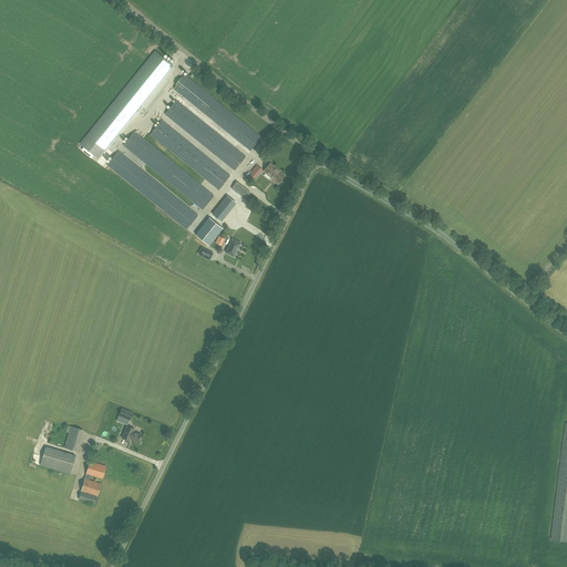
[(99,158),(174,65),(155,51),(80,144),(81,144),(99,158)]
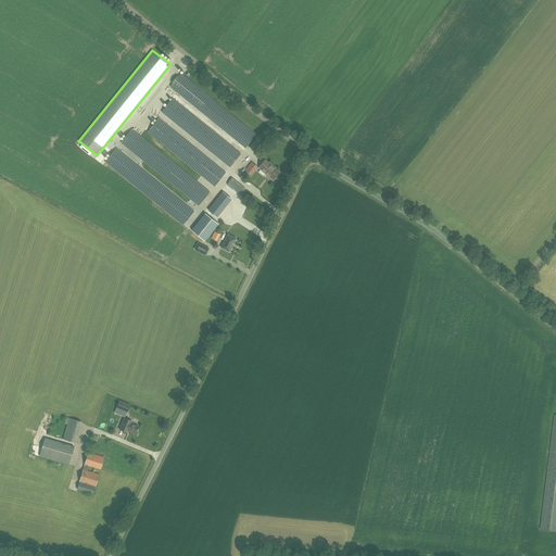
[(256,135),(181,74),(171,87),(245,148),(256,135)]
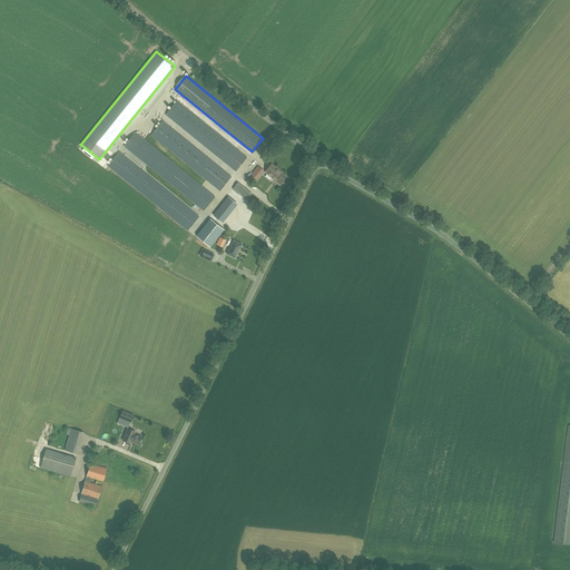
[(166,115),(236,172),(247,158),(177,101),(166,115)]
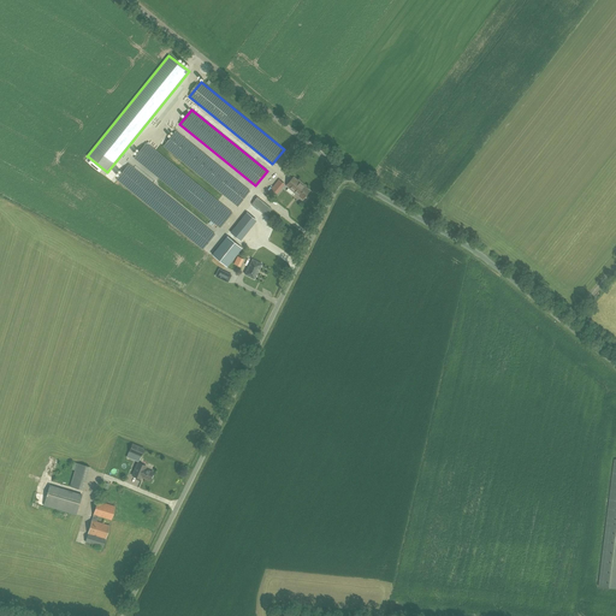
[(238,206),(250,191),(176,131),(164,146),(238,206)]
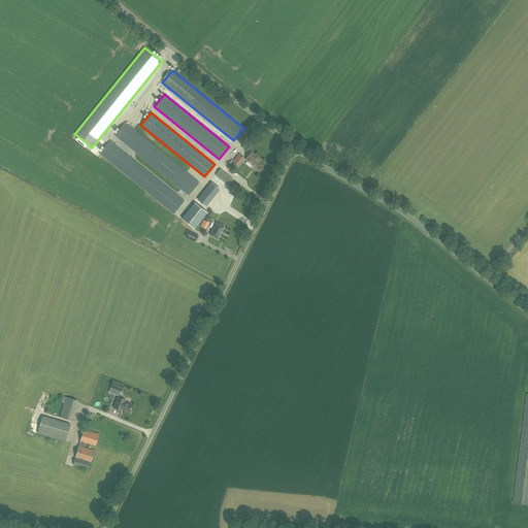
[(199,183),(126,123),(116,135),(190,195),(199,183)]
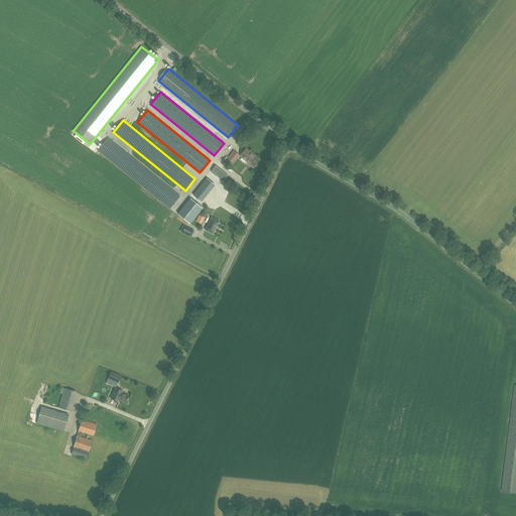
[(170,209),(180,197),(108,138),(98,150),(170,209)]
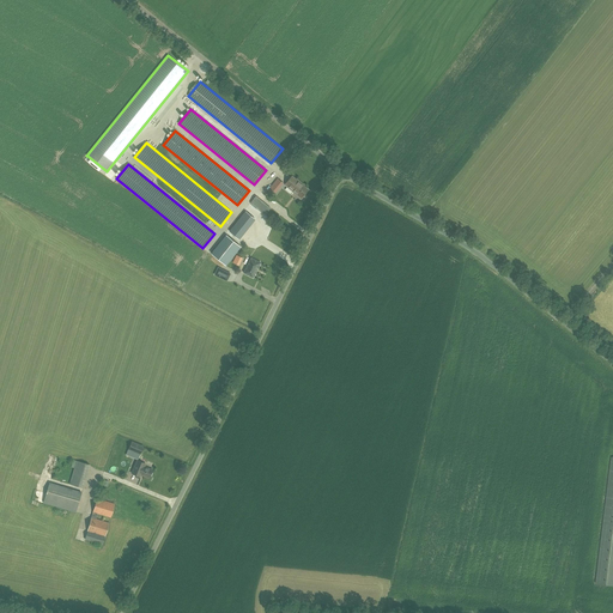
[(114,181),(121,173),(115,167),(108,175),(114,181)]
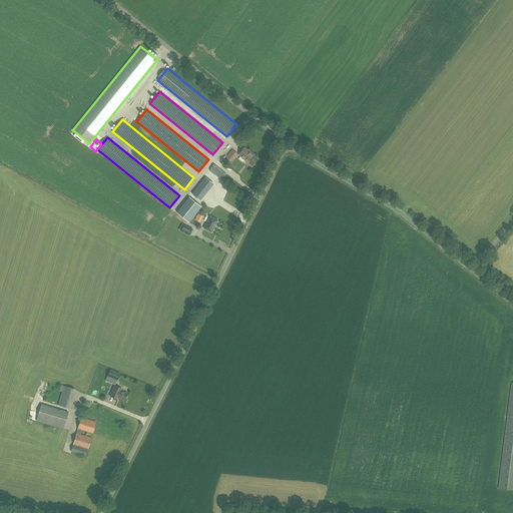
[(238,154),(252,165),(259,158),(254,155),(248,149),(247,150),(244,147),(238,154)]
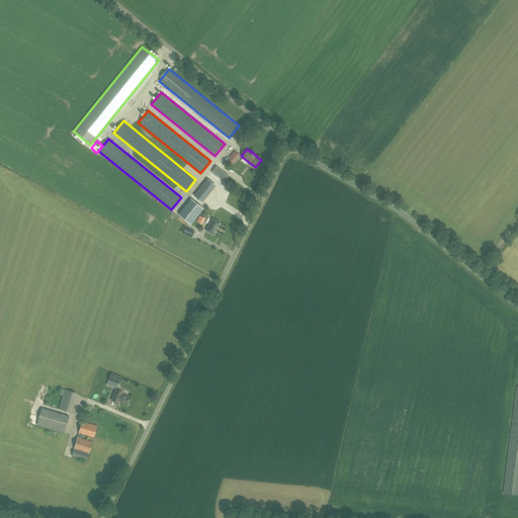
[(211,171),(225,182),(229,176),(217,166),(211,171)]
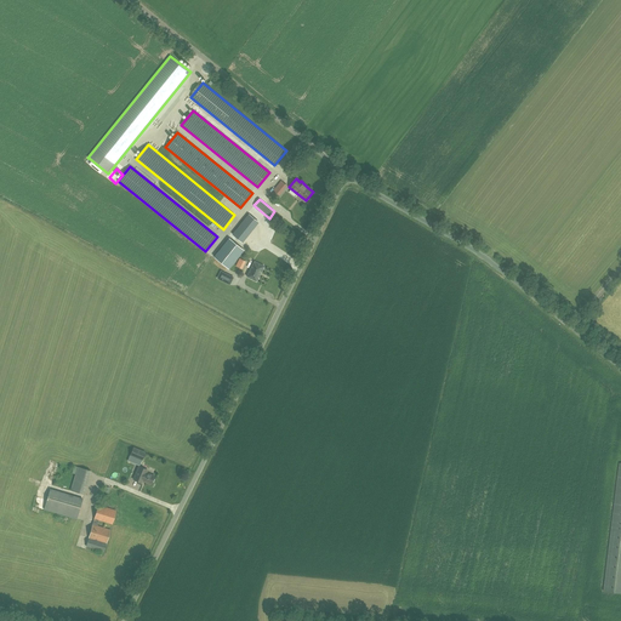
[(249,215),(233,234),(243,241),(258,222),(249,215)]
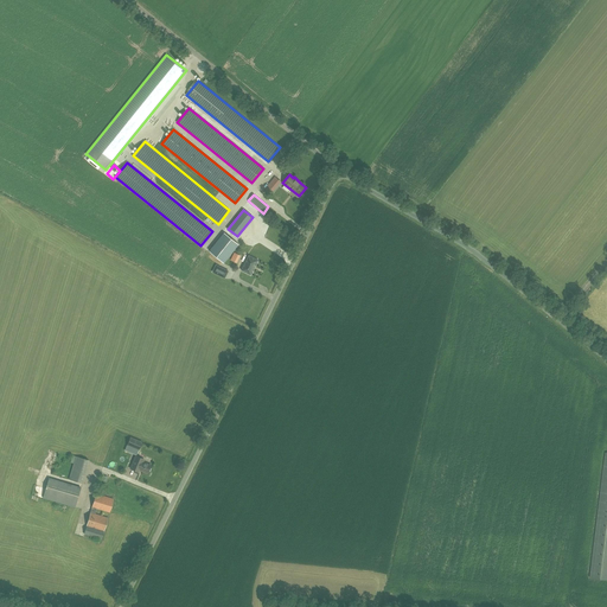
[(223,235),(209,253),(224,264),(238,247),(223,235)]
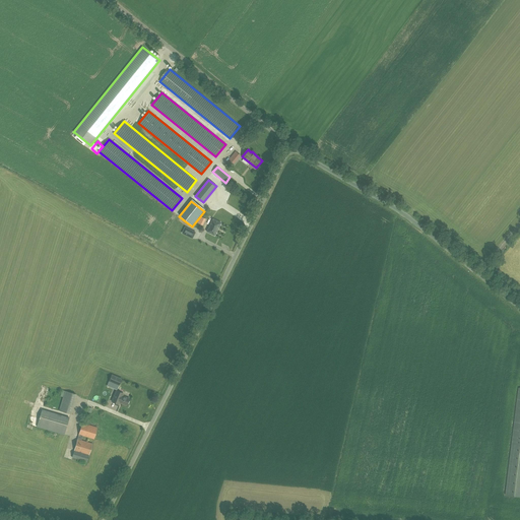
[(221,223),(213,219),(207,232),(215,236),(221,223)]
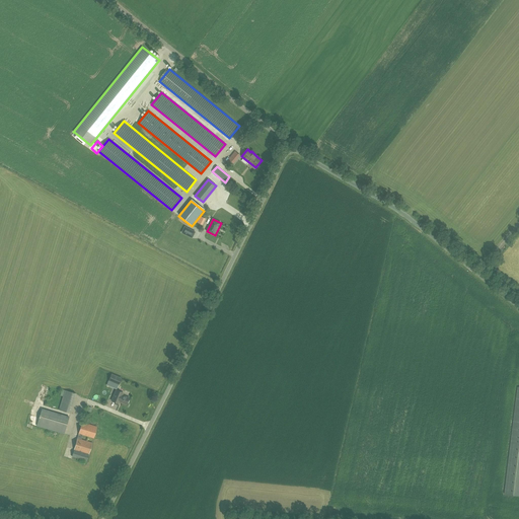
[(196,232),(186,227),(182,232),(193,237),(196,232)]
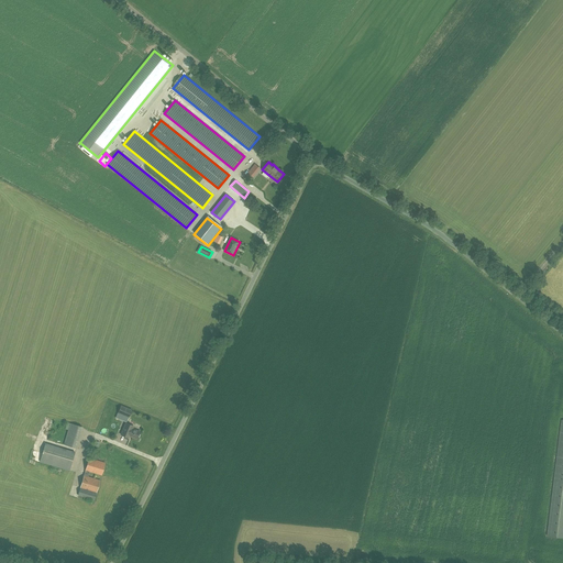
[(131,410),(121,406),(118,414),(129,418),(131,410)]
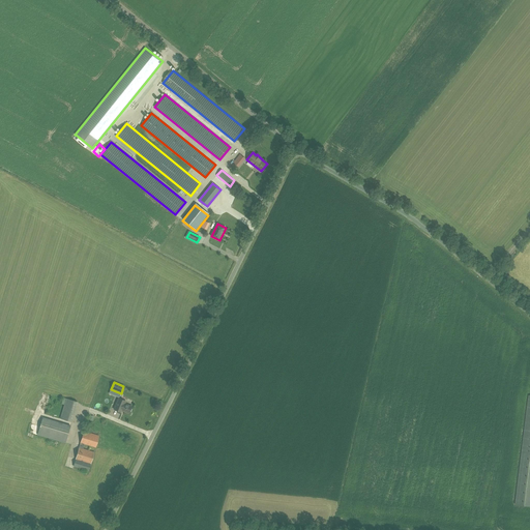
[(529,394),(528,395),(516,504),(529,505),(529,394)]
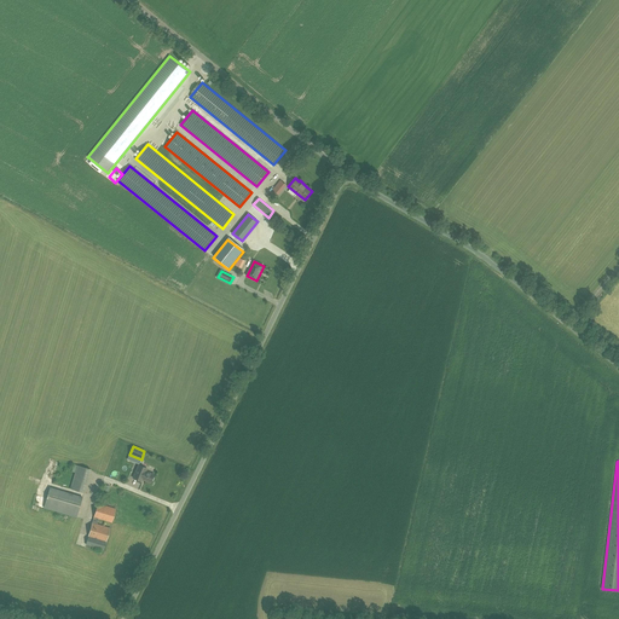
[(142,481),(143,479),(145,480),(145,481),(150,482),(154,474),(146,472),(148,468),(138,464),(133,478),(142,481)]
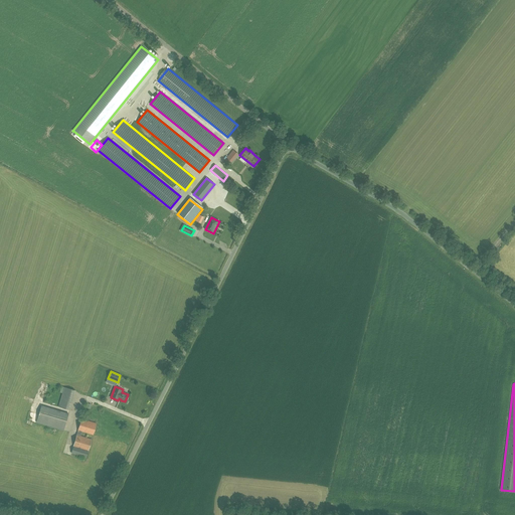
[(69,410),(75,390),(64,387),(58,406),(69,410)]
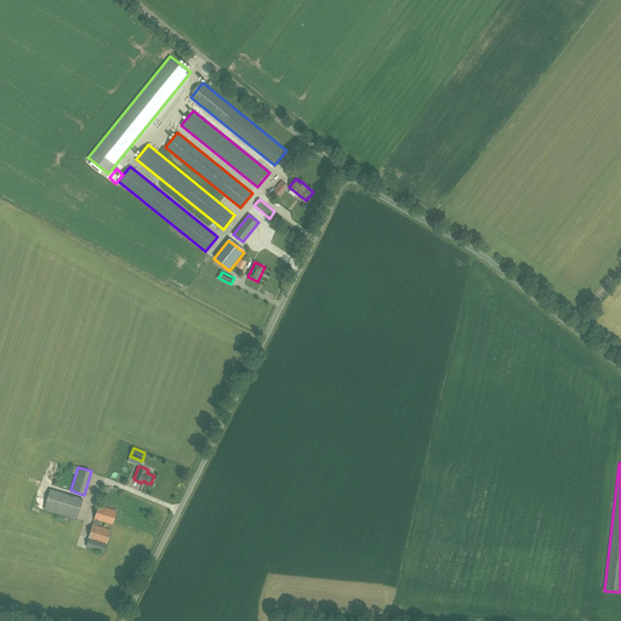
[(77,519),(84,499),(50,489),(44,510),(77,519)]
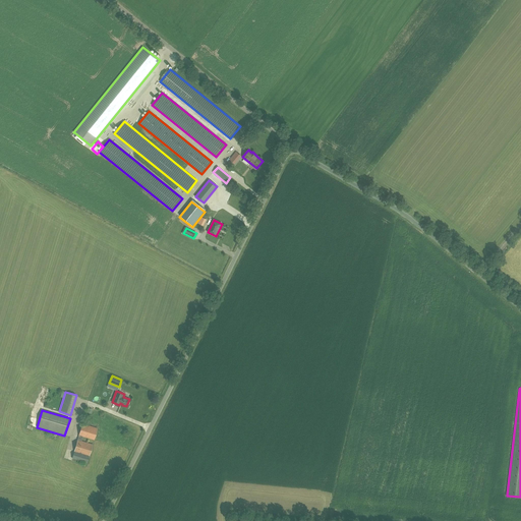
[(82,437),(94,440),(95,440),(98,428),(82,424),(77,440),(81,441),(82,437)]
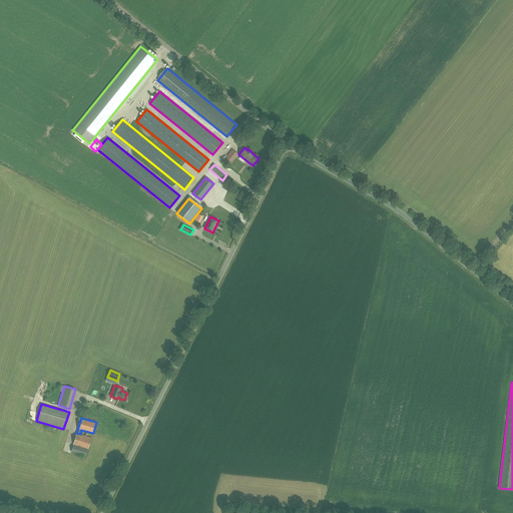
[(85,456),(87,449),(91,438),(86,437),(86,436),(76,433),(73,445),(71,452),(80,455),(81,454),(85,456)]
